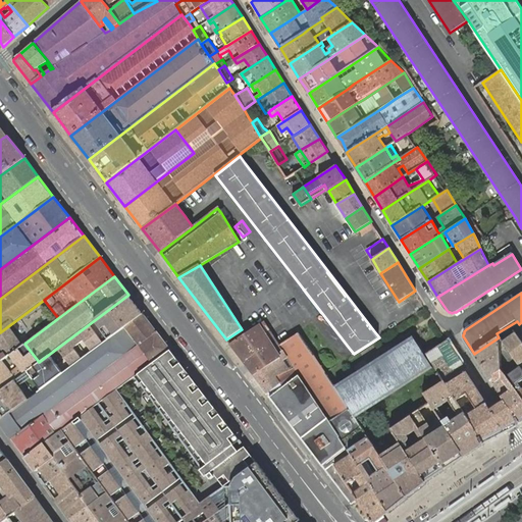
[(143,313),(128,295),(39,362),(0,390),(0,419),(27,400),(143,313)]
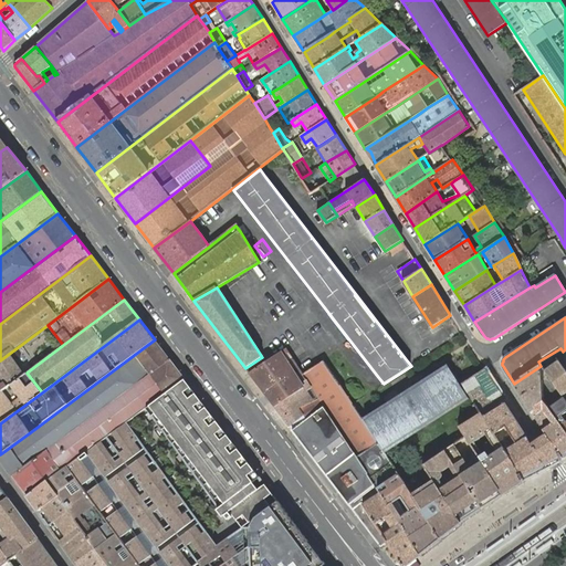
[(49,450),(170,359),(155,339),(29,433),(0,454),(0,458),(13,477),(49,450)]
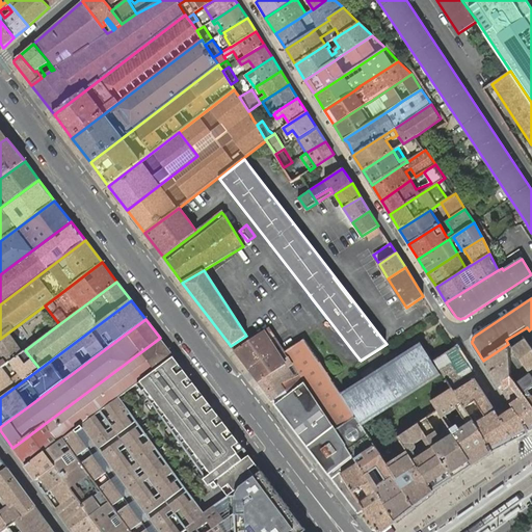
[(264,331),(234,350),(259,382),(286,365),(282,360),(283,360),(264,331)]
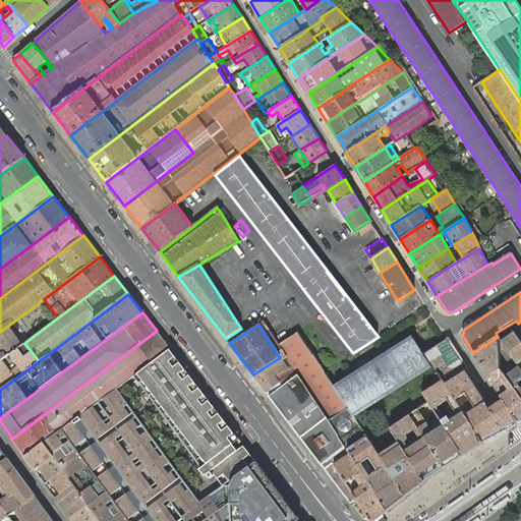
[(0,360),(22,344),(8,326),(0,332),(0,360)]
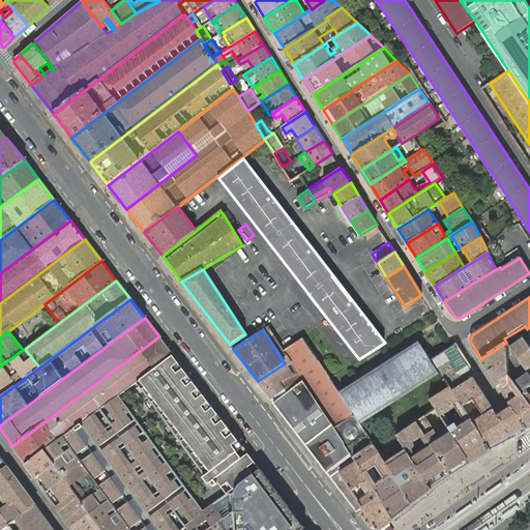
[(26,465),(45,450),(59,440),(63,436),(82,422),(100,409),(118,395),(136,383),(173,354),(159,336),(46,421),(12,446),(26,465)]
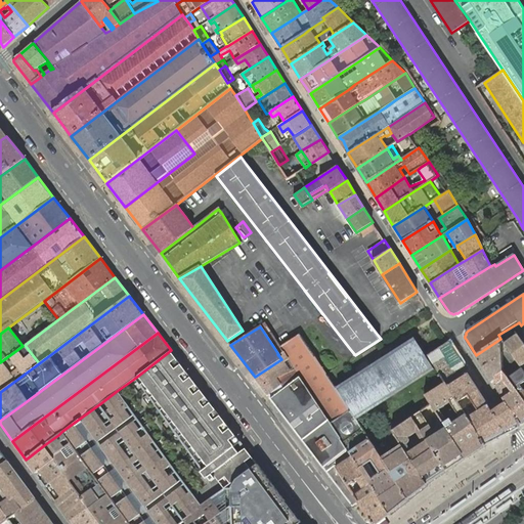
[(351,410),(300,335),(280,348),(282,351),(278,354),(277,354),(281,359),(255,377),(268,395),(281,385),(284,388),(300,377),(332,423),(351,410)]
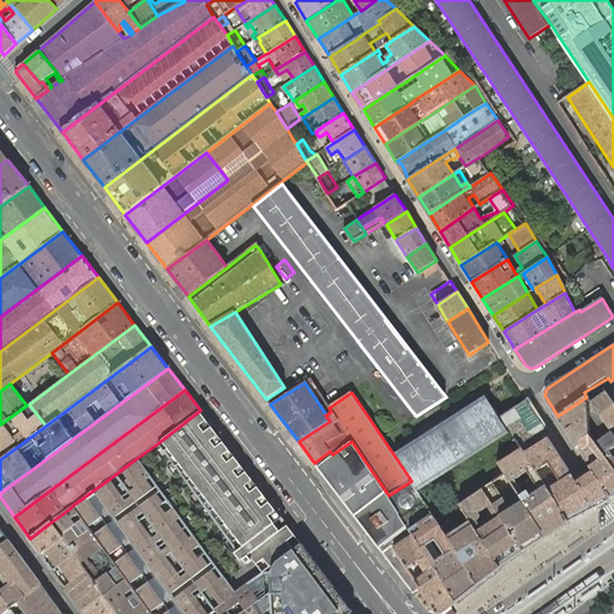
[(613,402),(607,392),(593,401),(591,402),(613,433),(613,402)]
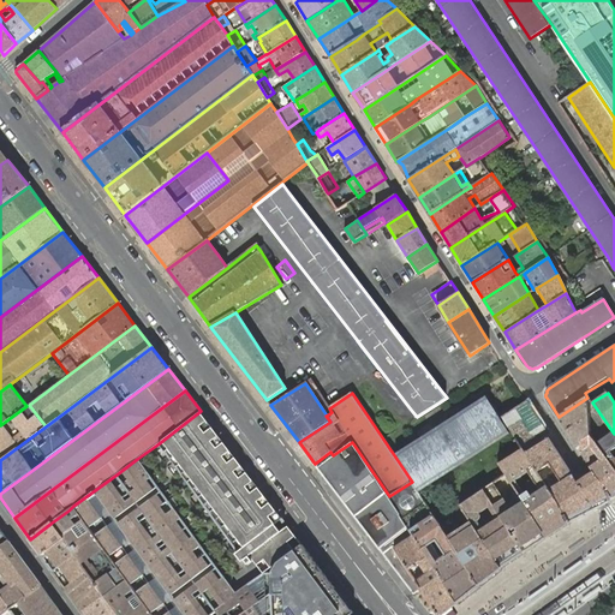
[(611,501),(614,499),(614,470),(590,435),(589,401),(587,398),(559,417),(593,472),(611,501)]
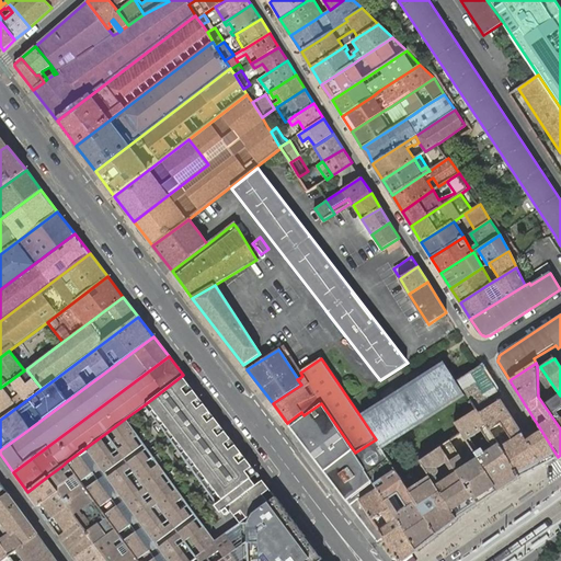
[(446,364),(363,418),(382,447),(465,393),(446,364)]
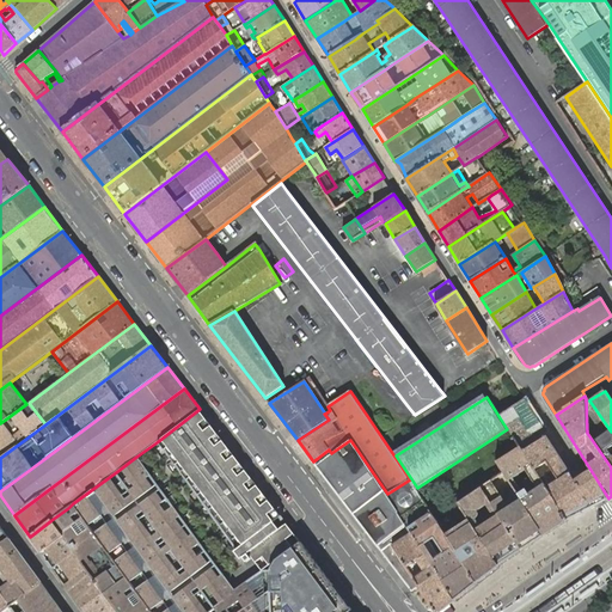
[(575,479),(524,399),(500,415),(520,446),(568,521),(592,507),(575,479)]
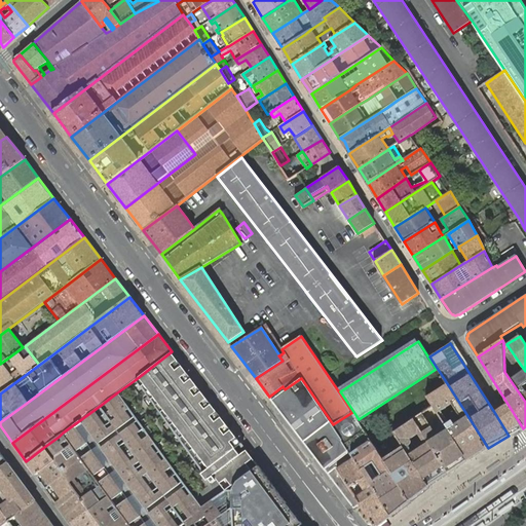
[(525,371),(506,344),(505,343),(503,343),(504,372),(525,402),(525,371)]
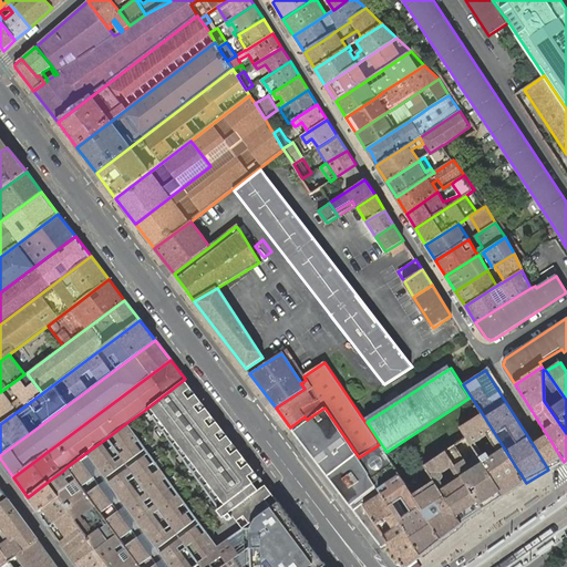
[(0,424),(42,393),(27,373),(24,374),(0,392),(0,424)]
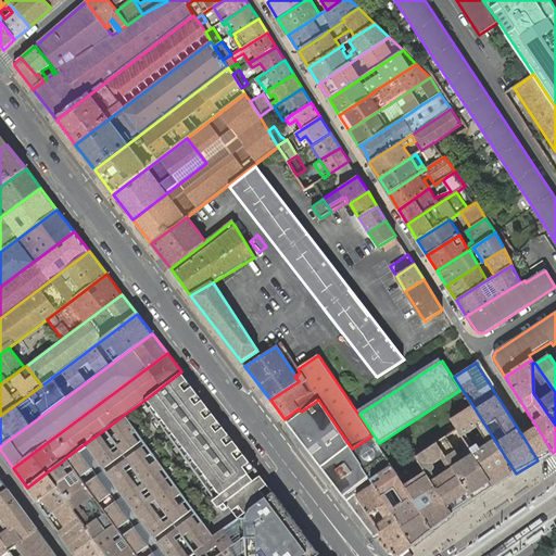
[(167,555),(189,555),(196,552),(198,555),(248,555),(245,518),(251,509),(273,492),(257,471),(181,371),(142,402),(213,498),(211,501),(217,508),(218,506),(223,512),(229,506),(239,519),(215,538),(124,415),(105,429),(86,443),(167,555)]
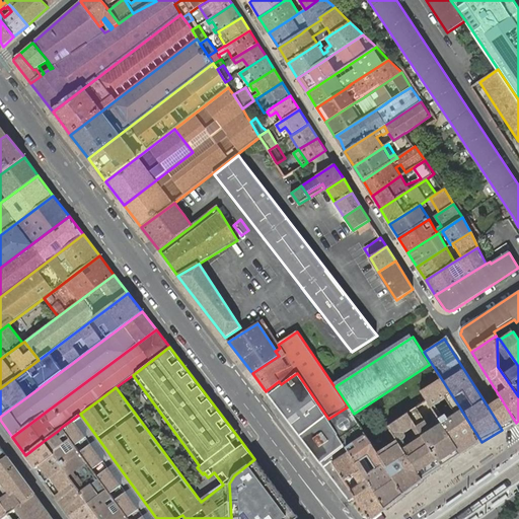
[(269,394),(320,463),(329,457),(345,445),(338,435),(338,434),(328,419),(297,373),(281,384),(269,394)]
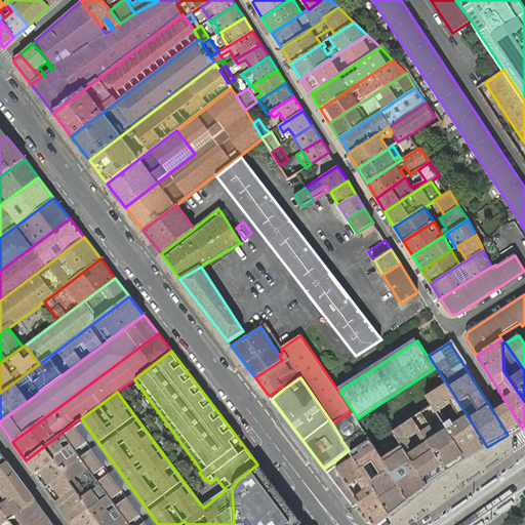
[(427,396),(432,404),(467,459),(487,447),(446,382),(427,396)]
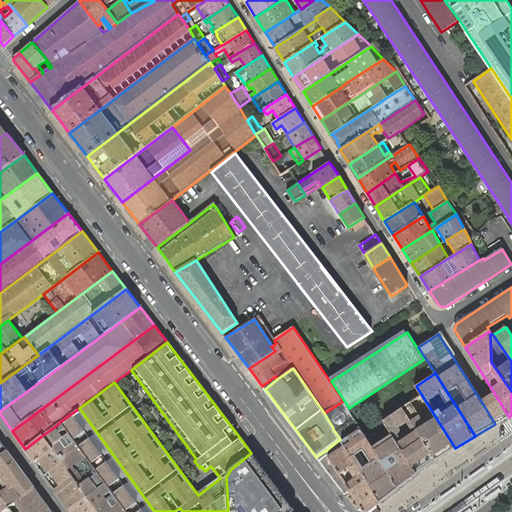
[(509,417),(494,393),(487,397),(481,401),(495,424),(502,421),(509,417)]
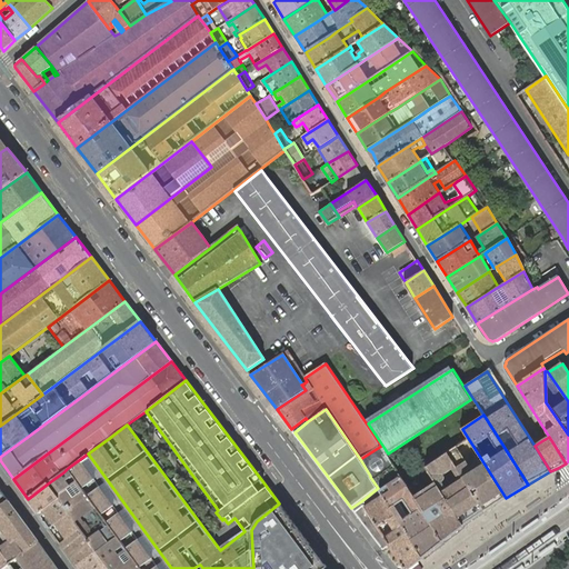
[(447,452),(447,453),(486,511),(506,498),(468,438),(447,452)]
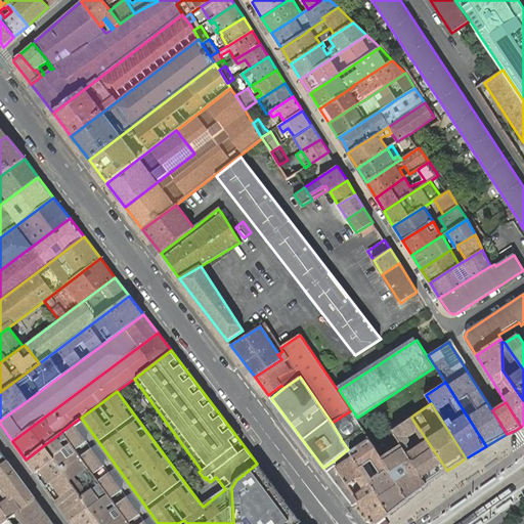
[(348,449),(352,456),(390,513),(409,498),(382,457),(351,410),(332,423),(341,438),(341,439),(348,449)]
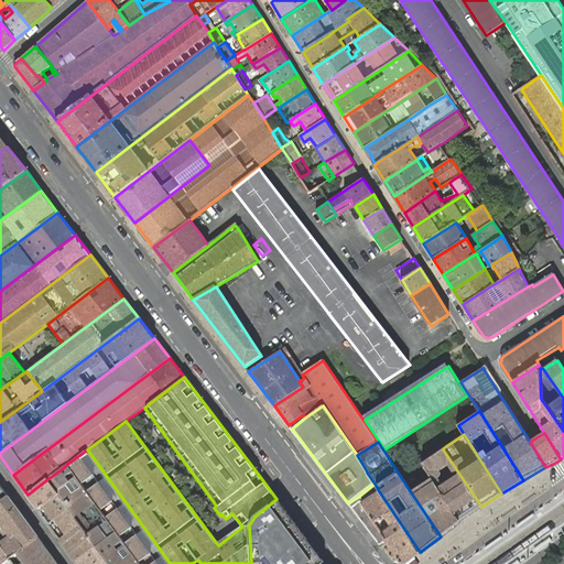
[(170,563),(87,449),(67,464),(140,563),(170,563)]
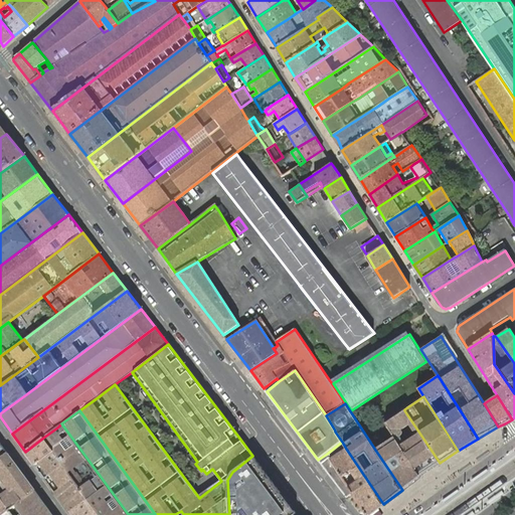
[(384,423),(394,438),(420,476),(440,463),(404,410),(384,423)]
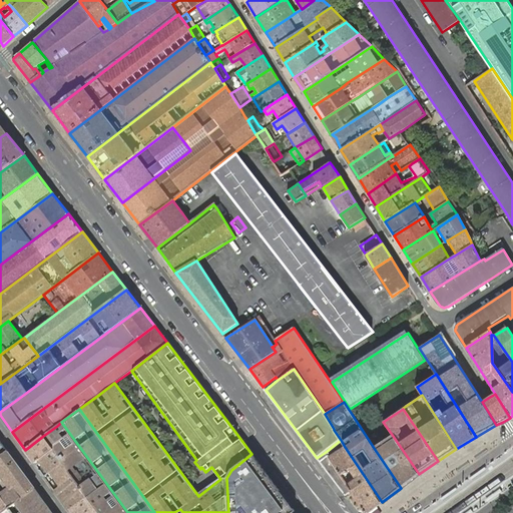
[(127,512),(61,422),(57,426),(43,436),(53,450),(73,477),(87,496),(99,512),(127,512)]
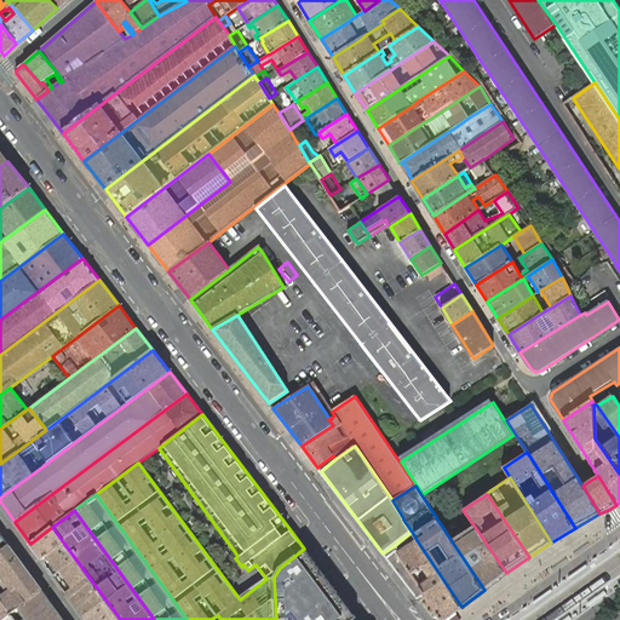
[(64,544),(52,527),(30,544),(42,560),(64,544)]
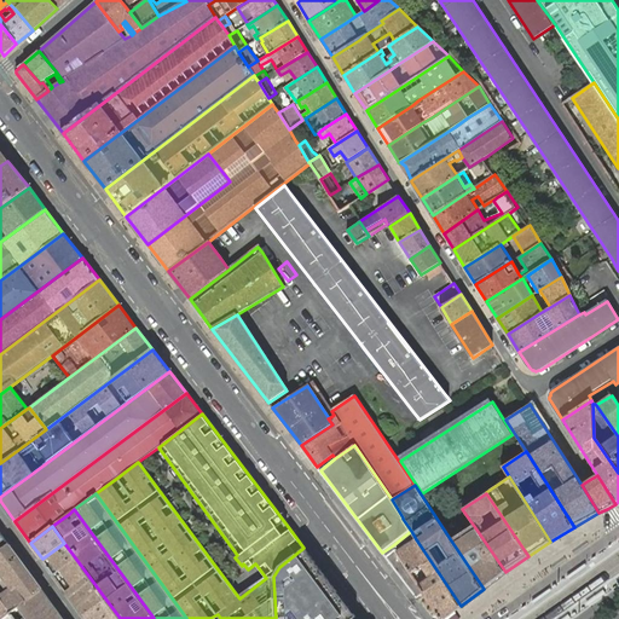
[(451,541),(484,589),(505,572),(474,526),(451,541)]
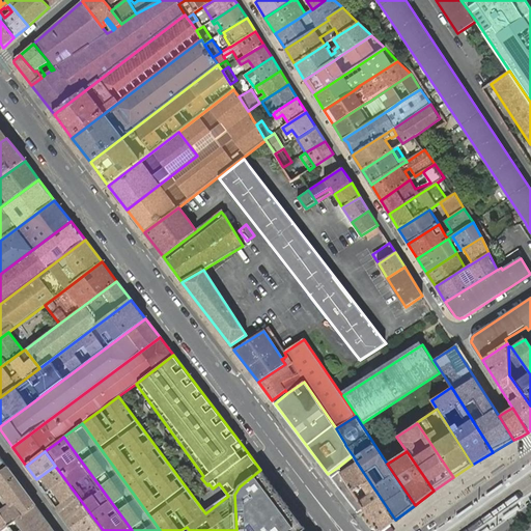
[(357,463),(341,473),(354,493),(359,488),(362,486),(368,496),(365,498),(360,502),(363,508),(378,530),(381,530),(395,520),(357,463)]
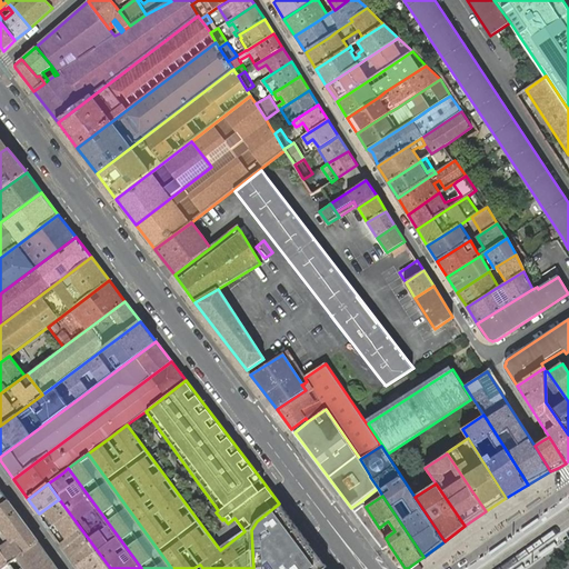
[(81,529),(59,499),(39,513),(60,543),(81,529)]
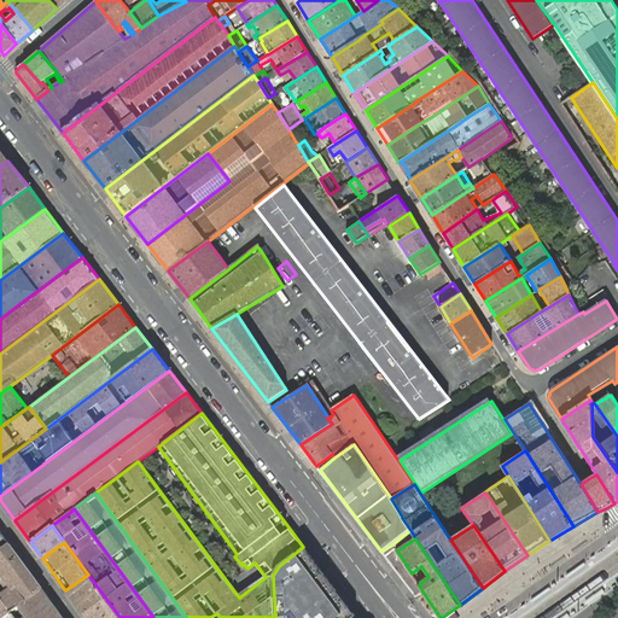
[(22,604),(42,589),(10,544),(0,552),(0,617),(1,617),(10,613),(22,604)]
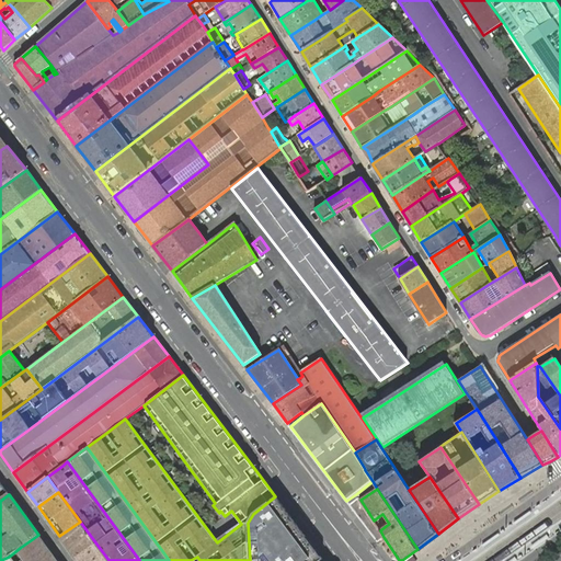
[(356,494),(346,501),(378,541),(384,537),(380,530),(374,521),(361,500),(356,494)]
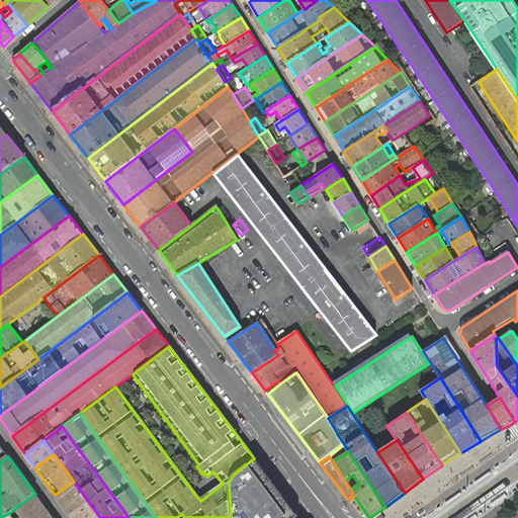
[(297,517),(284,500),(254,458),(234,475),(229,483),(231,517),(297,517)]
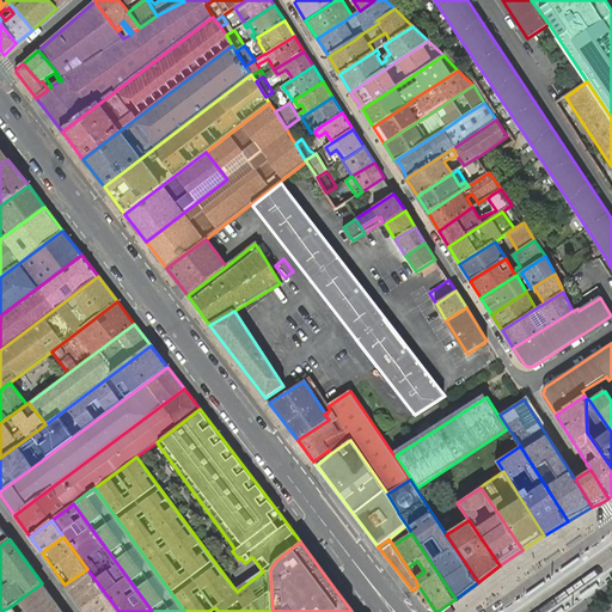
[(414,563),(408,568),(415,579),(421,574),(414,563)]
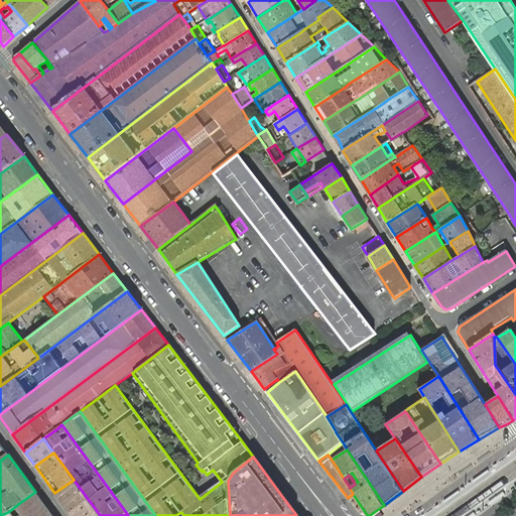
[(70,513),(88,499),(74,480),(54,493),(70,513)]
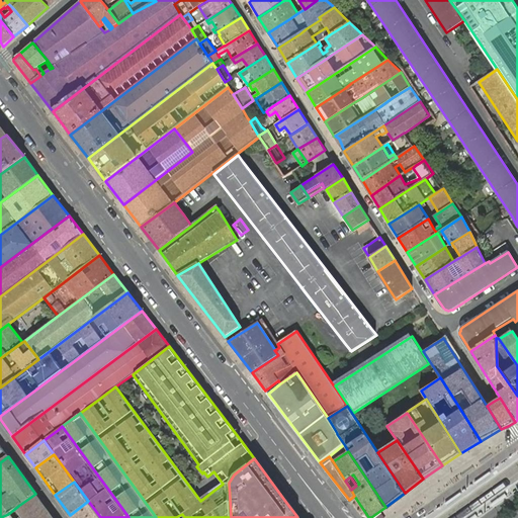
[(18,506),(8,514),(10,517),(47,517),(52,515),(35,494),(18,506)]
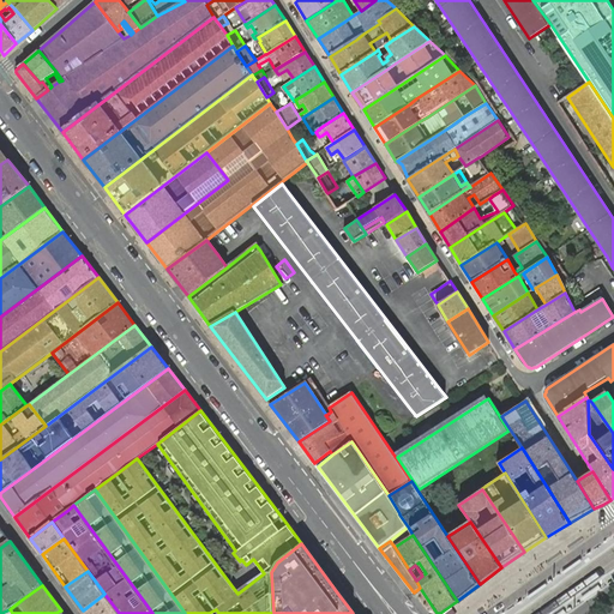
[(84,613),(119,613),(104,594),(83,611),(84,613)]
